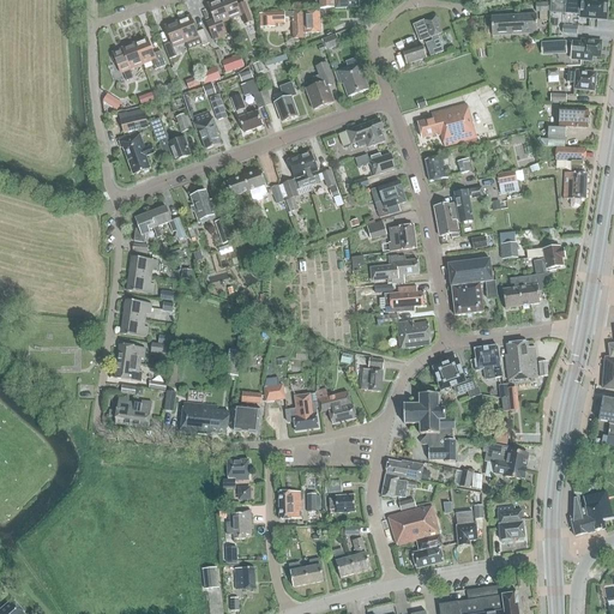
[(228,20),(220,0),(206,5),(212,20),(206,23),(214,42),(222,38),(221,36),(226,34),(222,23),(228,20)]
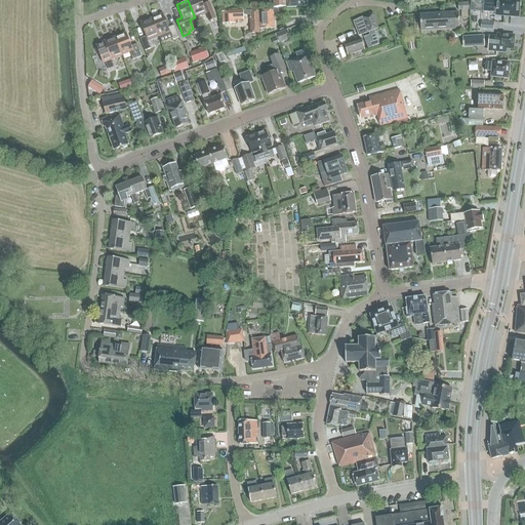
[(200,0),(188,0),(195,17),(206,13),(209,21),(215,18),(210,6),(204,9),(200,0)]
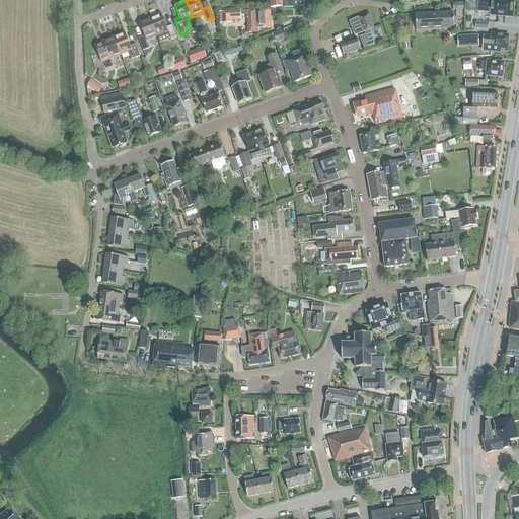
[(464,0),(465,0),(464,10),(477,12),(477,0),(464,0)]
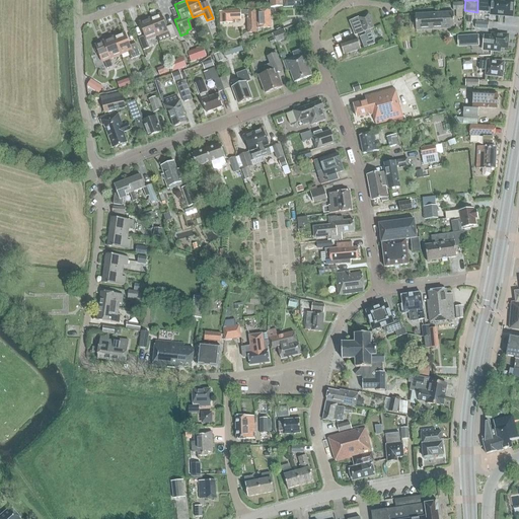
[(513,0),(511,0),(491,0),(492,1),(483,0),(477,0),(477,12),(491,13),(490,15),(512,17),(513,0)]
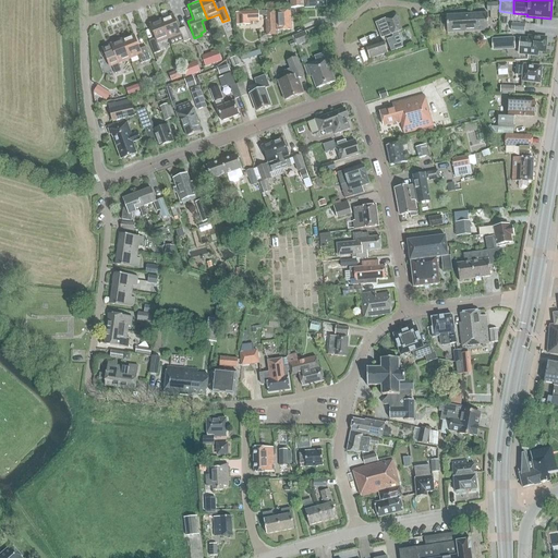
[(498,19),(497,3),(486,3),(487,12),(489,12),(489,19),(498,19)]
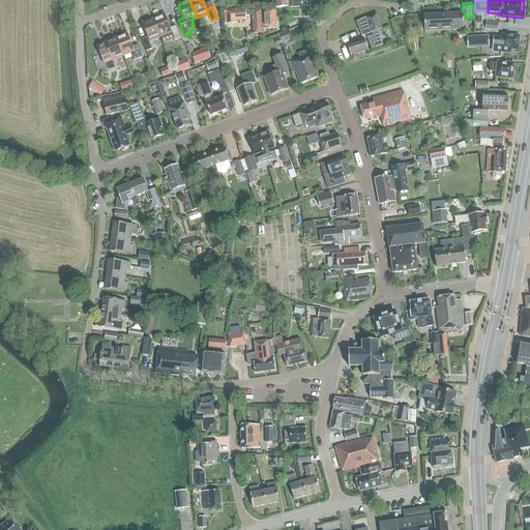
[(275,29),(275,11),(262,11),(252,12),(252,11),(245,11),(228,12),(228,25),(237,24),(237,22),(246,21),(246,17),(252,17),(252,20),(252,24),(253,34),(262,33),(262,31),(262,29),(275,29)]
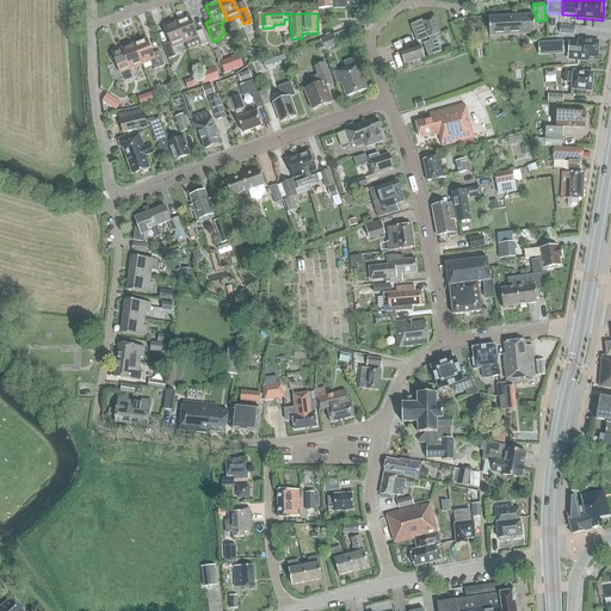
[(535,35),(534,16),(488,18),(489,37),(535,35)]
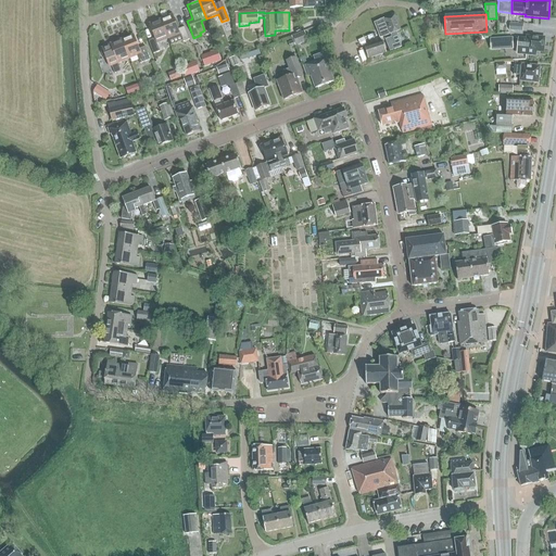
[(172,15),(160,21),(167,38),(179,34),(181,42),(189,39),(184,27),(177,29),(172,15)]
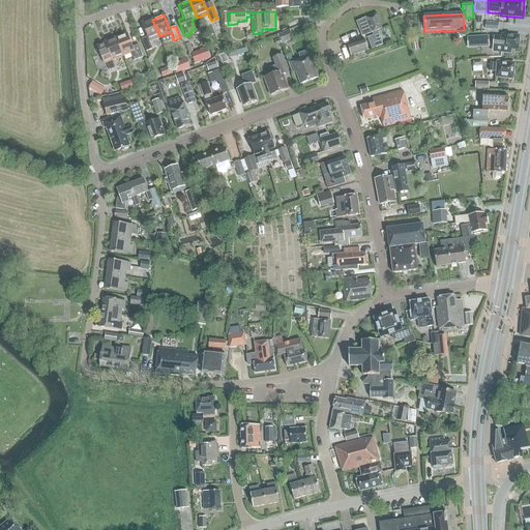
[(381,29),(376,15),(353,23),(359,37),(372,32),(373,35),(366,37),(371,49),(382,45),(377,30),(381,29)]
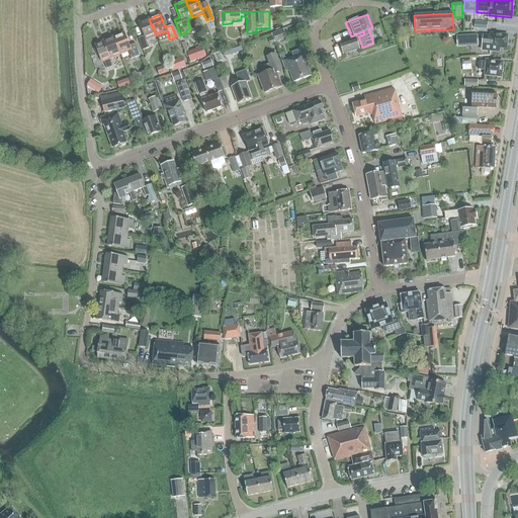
[(143,51),(149,48),(148,48),(145,39),(156,35),(149,19),(139,23),(144,35),(138,37),(142,50),(143,51)]
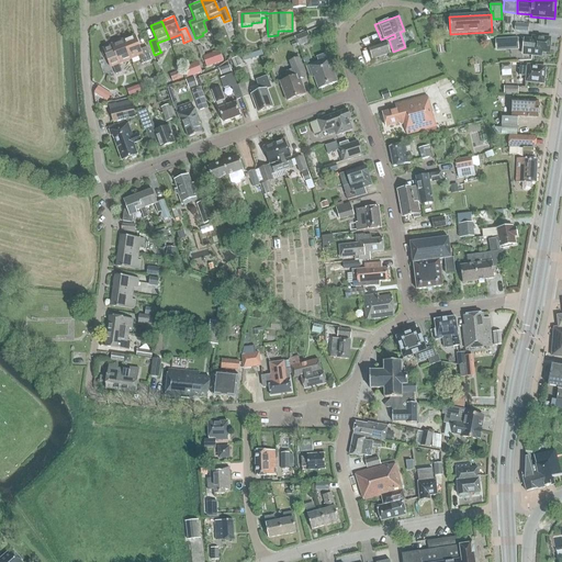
[(311,43),(307,32),(294,37),(299,47),(311,43)]
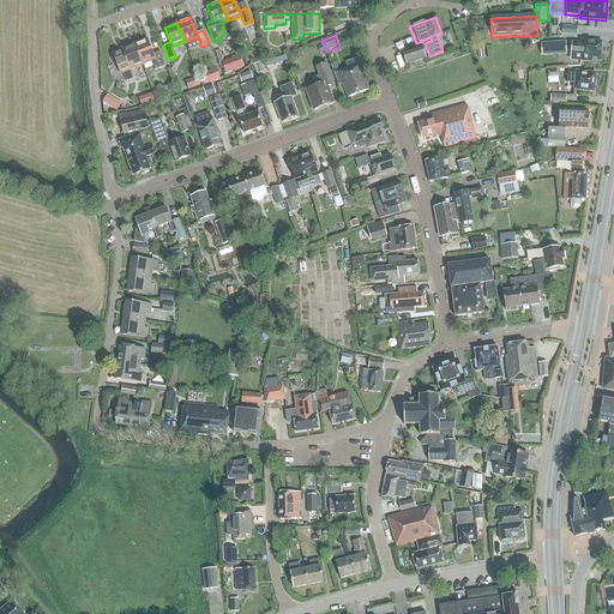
[(148,40),(134,44),(142,65),(150,61),(154,70),(166,65),(160,52),(154,54),(148,40)]
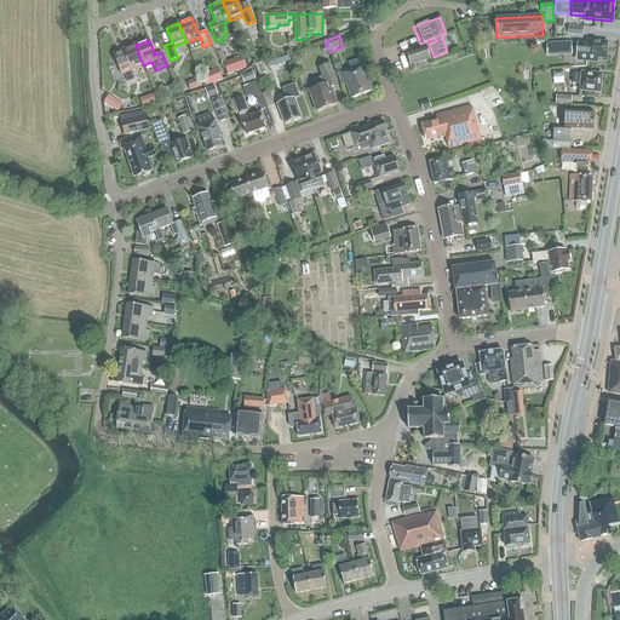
[(577,59),(586,61),(596,62),(597,57),(606,58),(607,42),(589,40),(587,44),(578,42),(577,59)]
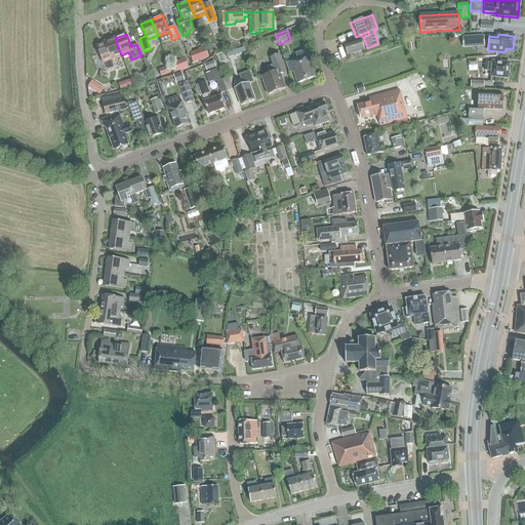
[(484,46),(483,36),(462,37),(463,47),(484,46)]
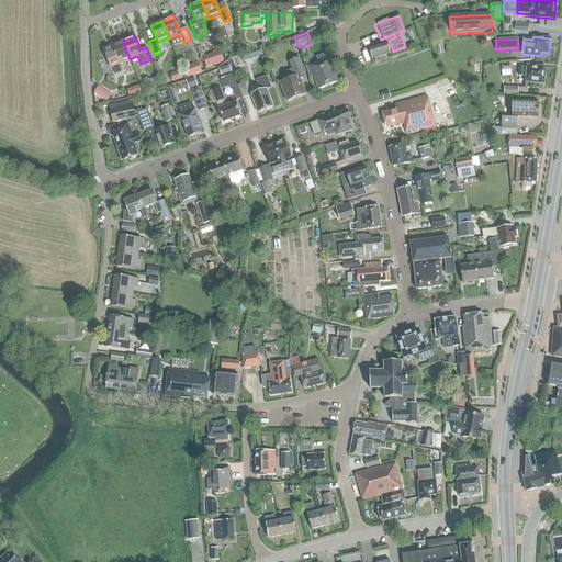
[(119,64),(130,59),(123,41),(111,45),(111,46),(105,48),(103,49),(102,53),(102,55),(104,57),(107,58),(109,57),(115,75),(122,71),(119,64)]
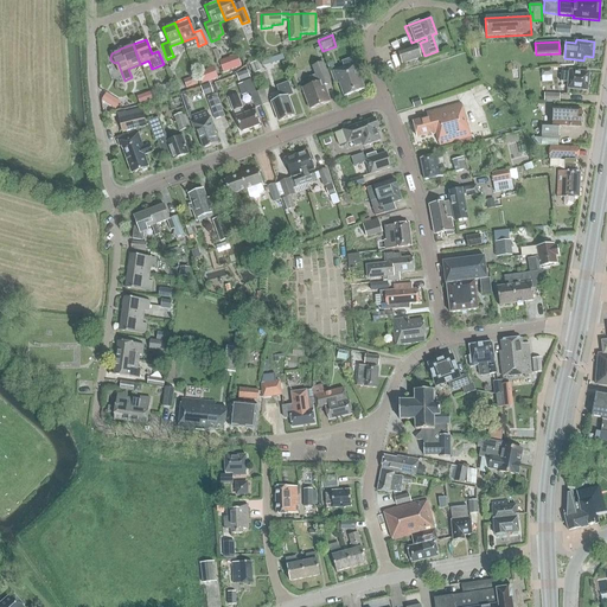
[(402,64),(407,63),(421,58),(417,45),(397,51),(402,64)]
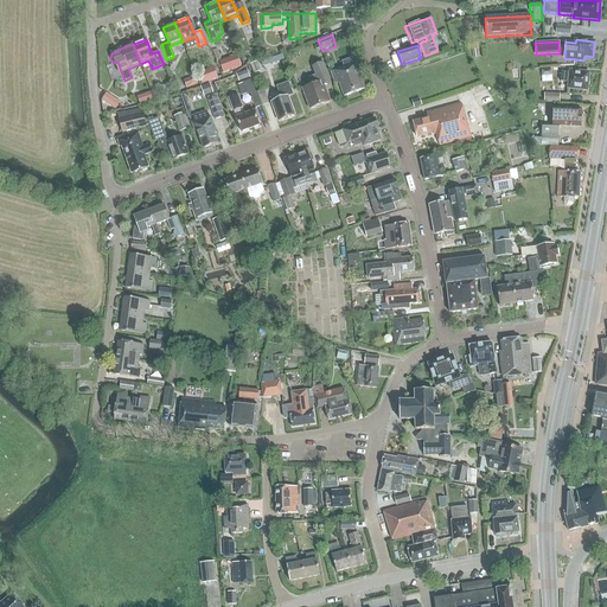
[(242,68),(237,55),(219,62),(223,74),(242,68)]
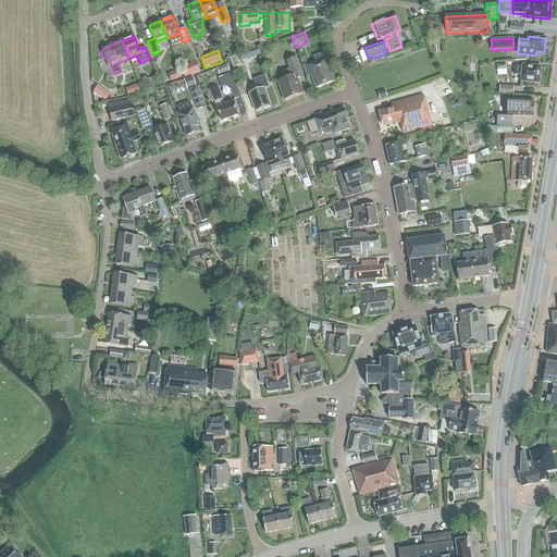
[(331,70),(325,52),(313,57),(314,61),(305,64),(309,77),(311,76),(316,89),(334,83),(330,70),(331,70)]
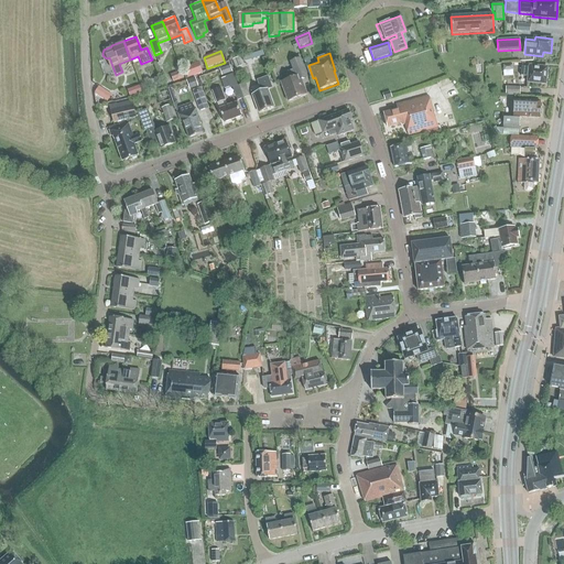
[(242,66),(238,57),(231,60),(235,69),(242,66)]
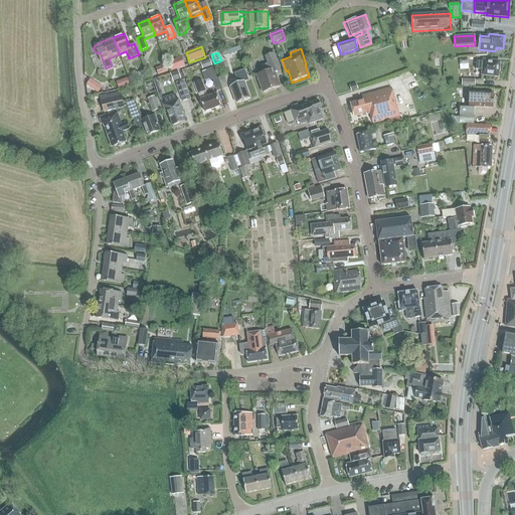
[(280,71),(274,53),(265,56),(268,64),(262,66),(264,72),(256,75),(263,93),(280,87),(275,73),(280,71)]
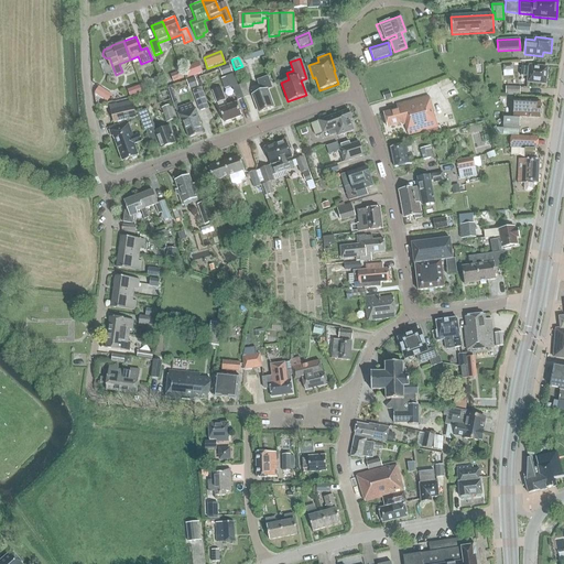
[(203,73),(198,63),(184,68),(187,78),(203,73)]
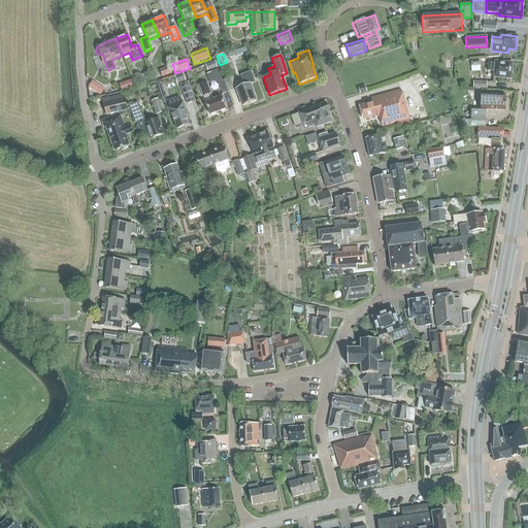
[(216,61),(208,64),(210,70),(218,67),(216,61)]
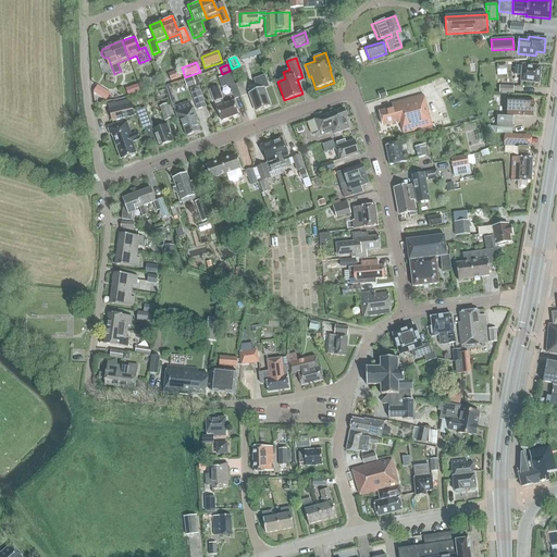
[(506,75),(506,64),(496,64),(497,76),(506,75)]
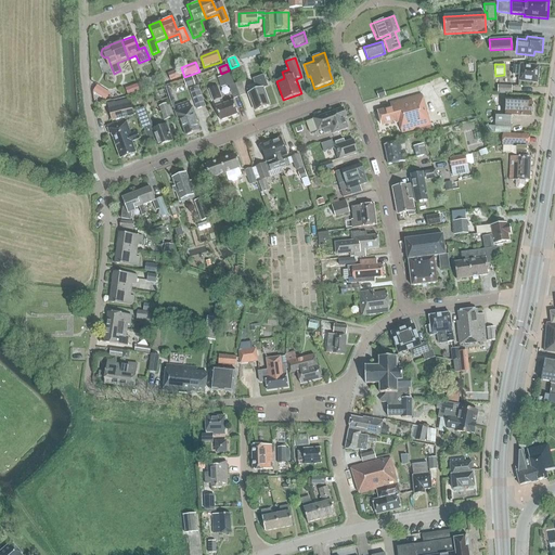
[(537,67),(520,65),(520,66),(513,65),(512,75),(519,76),(519,81),(537,84),(538,73),(536,73),(537,67)]
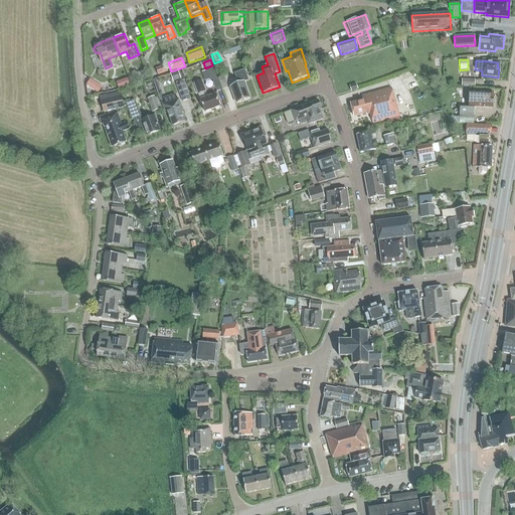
[(158,75),(168,71),(165,64),(155,68),(158,75)]
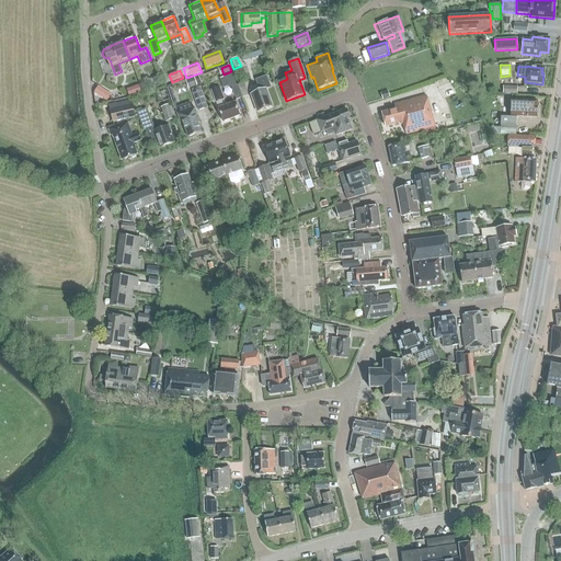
[(222,89),(228,88),(236,86),(232,73),(219,79),(222,89)]
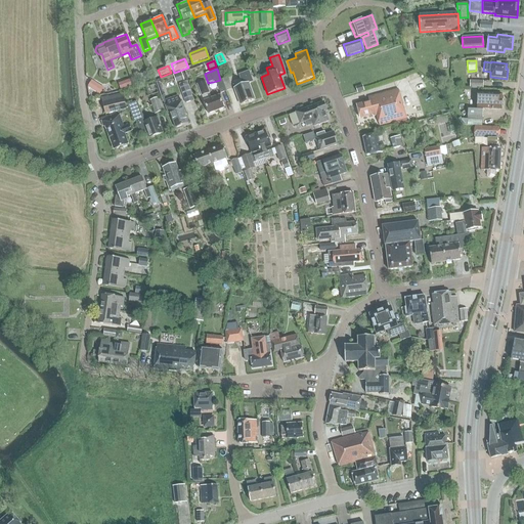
[(181,71),(174,74),(177,82),(184,80),(181,71)]
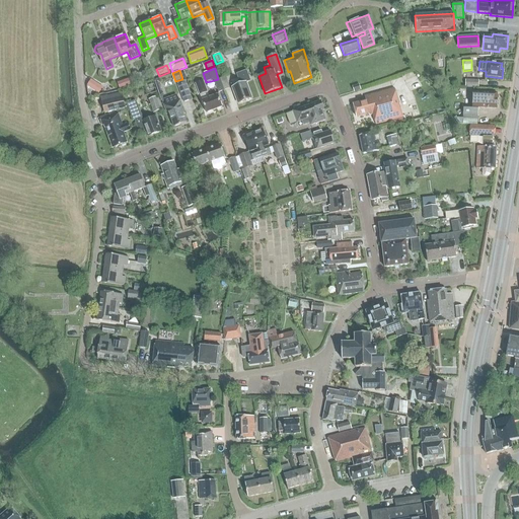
[(250,81),(246,70),(236,74),(240,84),(232,87),(237,103),(251,98),(246,83),(250,81)]
